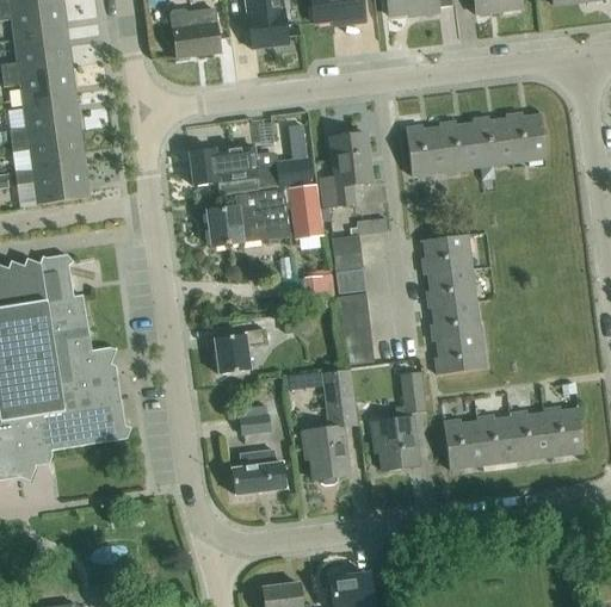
[(245,0),(246,8),(251,48),(289,43),(283,2),(282,2),(282,0),(245,0)]
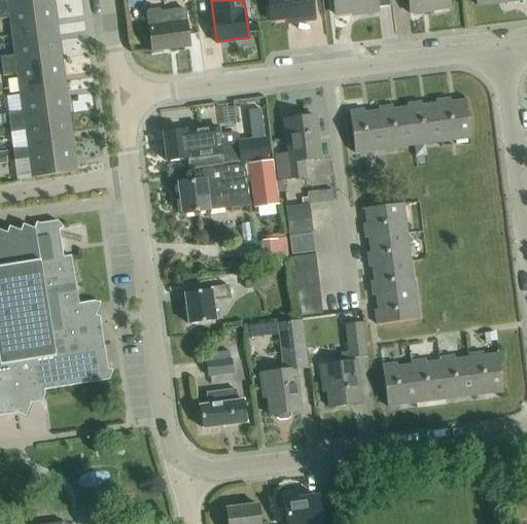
[(314,18),(311,0),(269,0),(272,20),(287,18),(288,22),(314,18)]
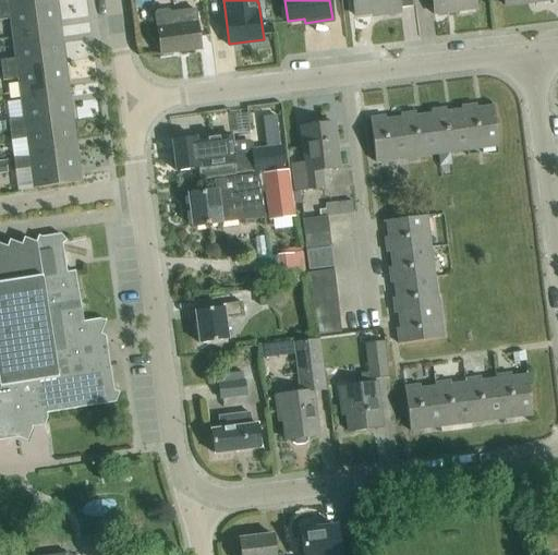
[(400,5),(413,3),(412,0),(353,0),(355,13),(373,11),(373,13),(400,10),(400,5)]
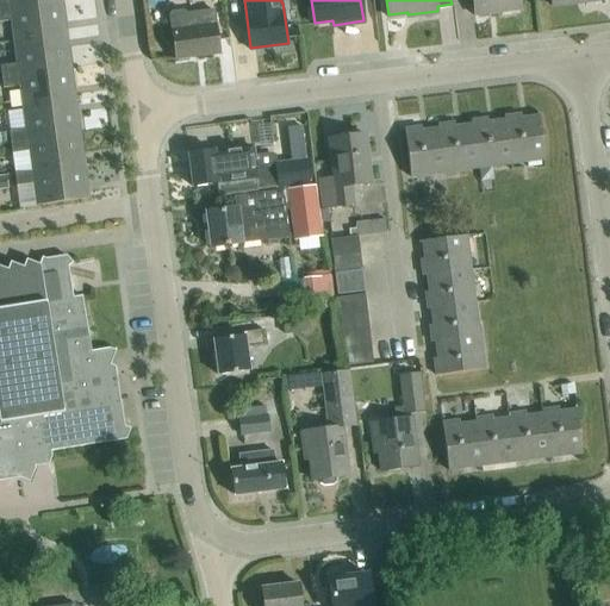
[(473,0),(475,13),(521,7),(520,0),(473,0)]
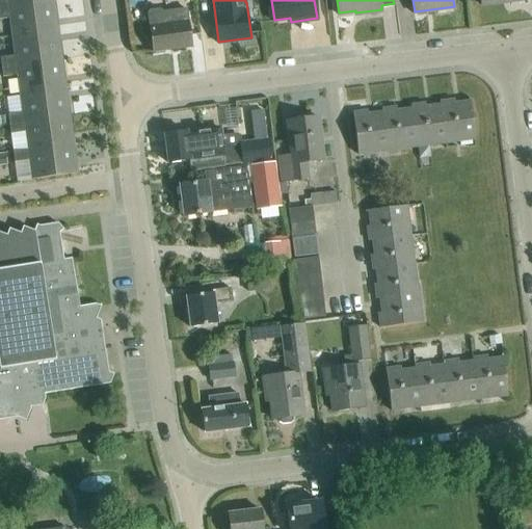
[(0,18),(11,17),(14,35),(56,29),(52,1),(0,7),(0,18)]
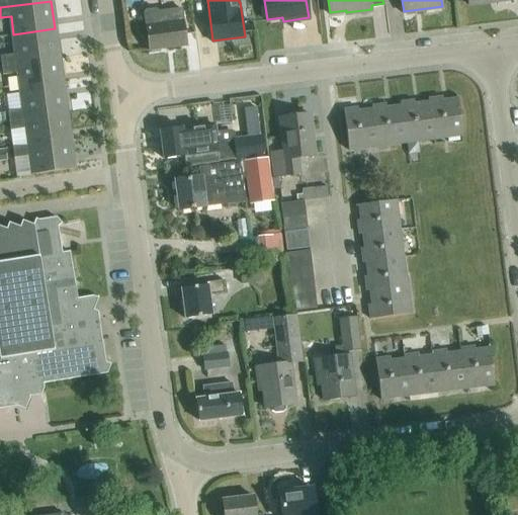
[(186,44),(182,11),(181,6),(159,9),(156,7),(146,8),(145,11),(150,49),(186,44)]
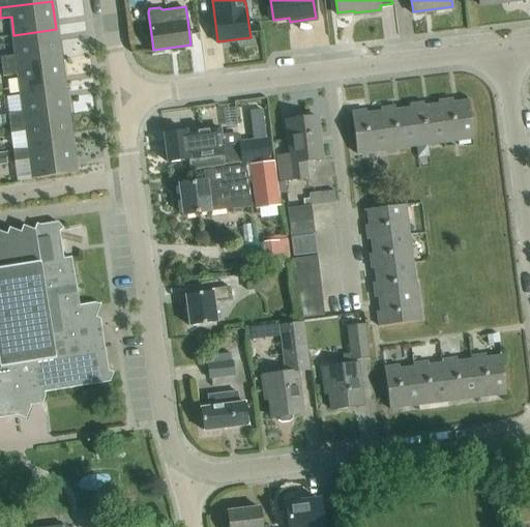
[(0,58),(1,66),(60,58),(56,29),(13,35),(17,54),(0,56),(0,58)]
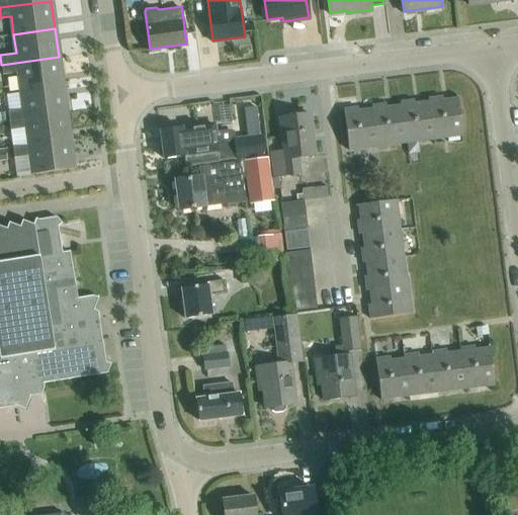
[(18,72),(21,90),(63,84),(59,57),(1,65),(2,74),(18,72)]
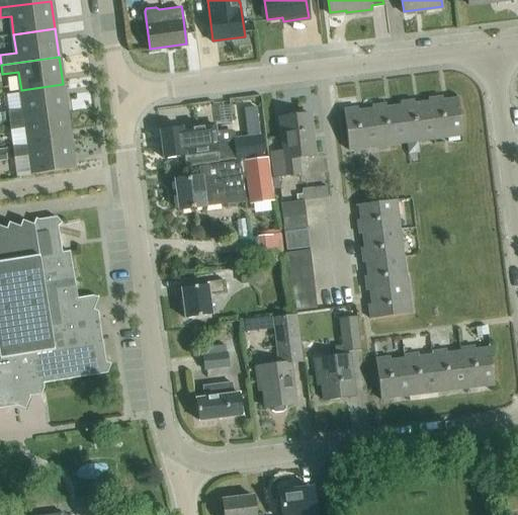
[(9,119),(66,111),(63,84),(21,90),(23,108),(7,110),(9,119)]
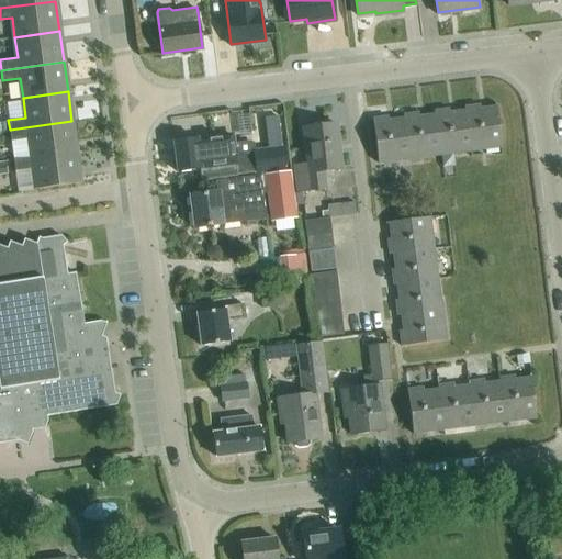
[(463,105),(464,109),(469,148),(502,144),(496,104),(480,107),(480,103),(463,105)]
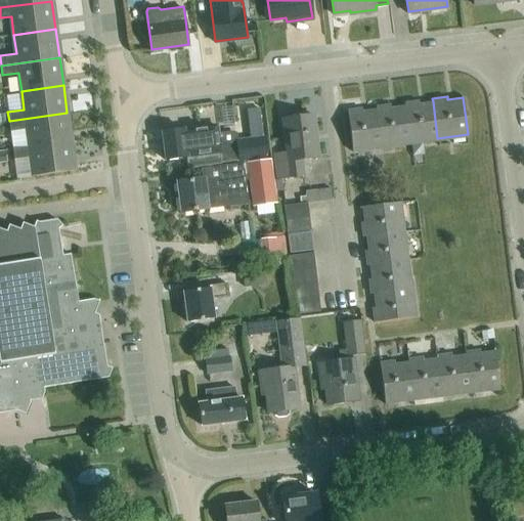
[(437,138),(433,101),(420,103),(419,100),(404,101),(404,105),(409,142),(437,138)]
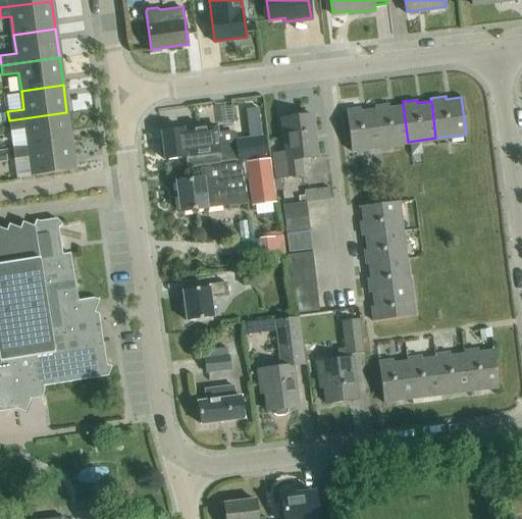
[(374,105),(374,108),(379,145),(408,142),(403,105),(389,106),(388,103),(374,105)]
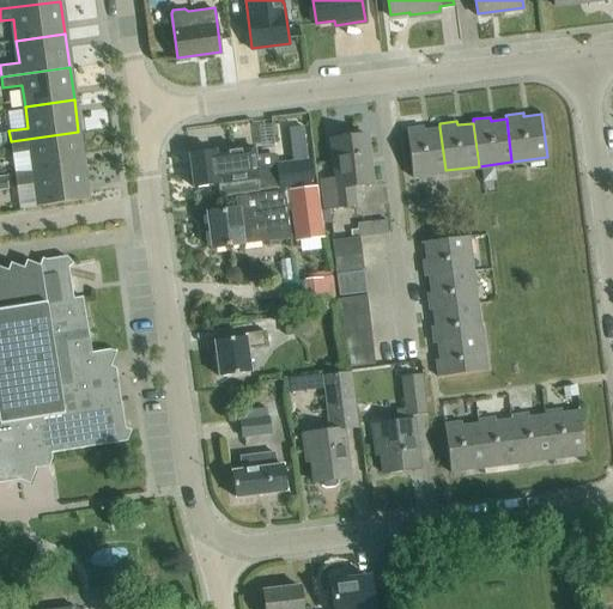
[(412,175),(445,170),(439,127),(424,129),(424,126),(406,128),(412,175)]
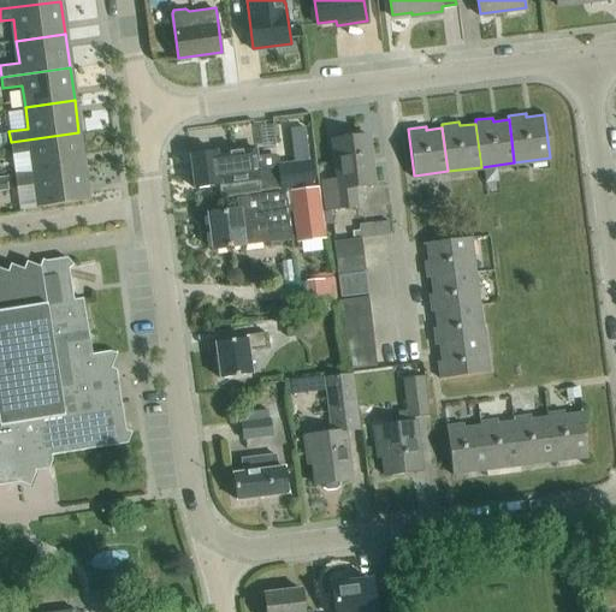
[(31,150),(34,172),(83,165),(78,132),(11,142),(12,154),(31,150)]
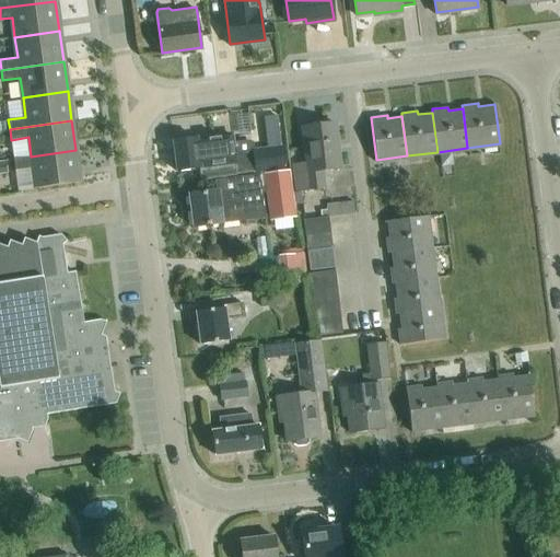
[(305,160),(293,162),(296,188),(325,185),(323,169),(340,166),(335,120),(302,125),(305,160)]
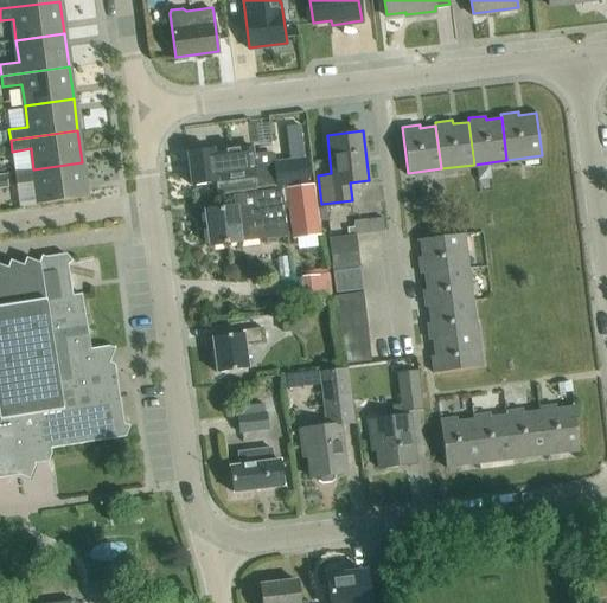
[(251,143),(230,146),(213,148),(213,147),(187,151),(192,183),(217,180),(218,192),(257,187),(253,156),(251,143)]
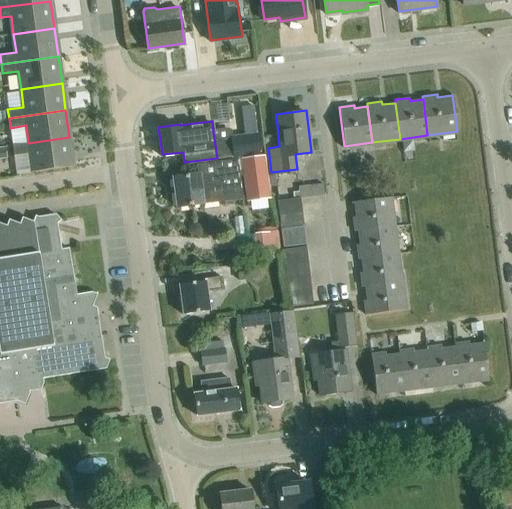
[(213,132),(217,158),(260,152),(257,130),(232,133),(231,128),(228,125),(217,126),(215,128),(213,132)]
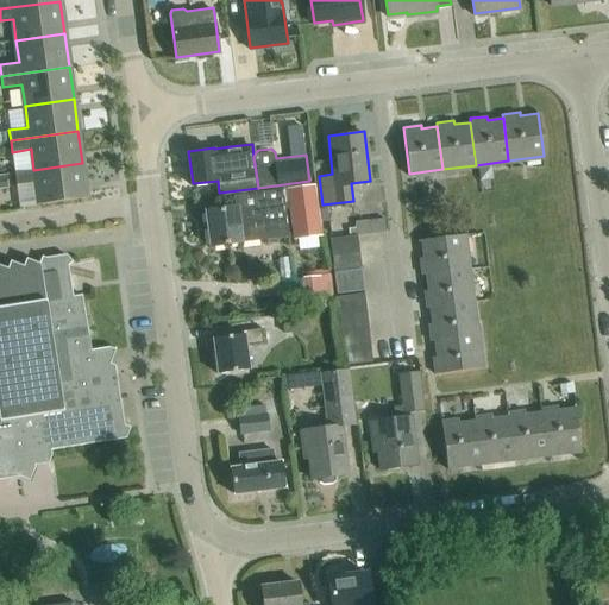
[(14,172),(17,184),(35,182),(38,203),(87,197),(82,163),(33,170),(14,172)]
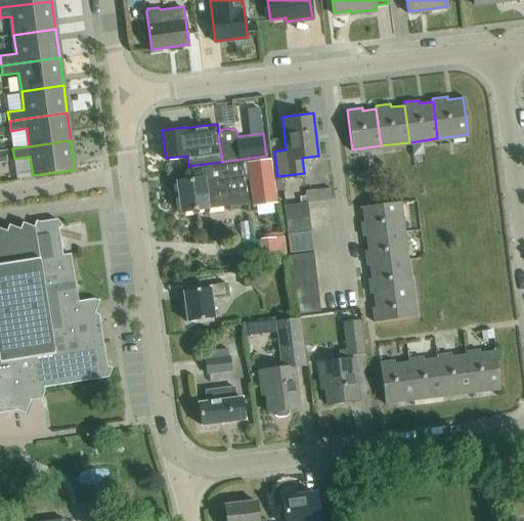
[(0,159),(8,158),(6,147),(0,147),(0,159)]
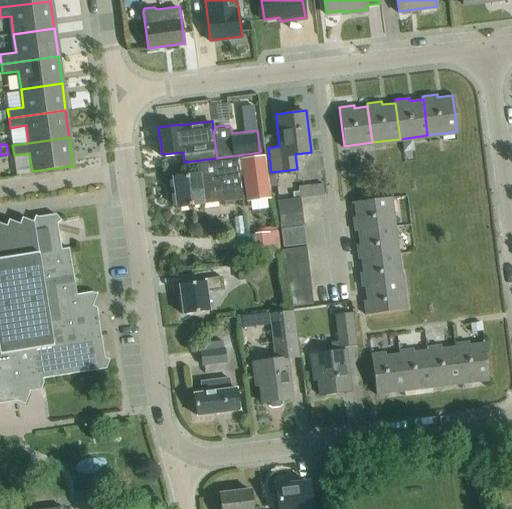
[(263,154),(242,157),(247,197),(268,194),(263,154)]
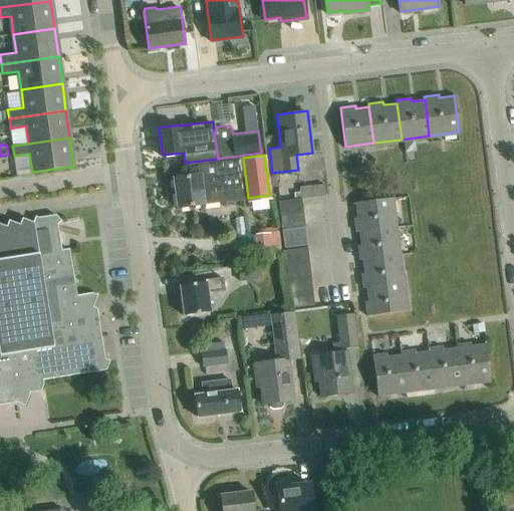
[(177,207),(244,198),(238,158),(200,163),(201,174),(173,177),(177,207)]
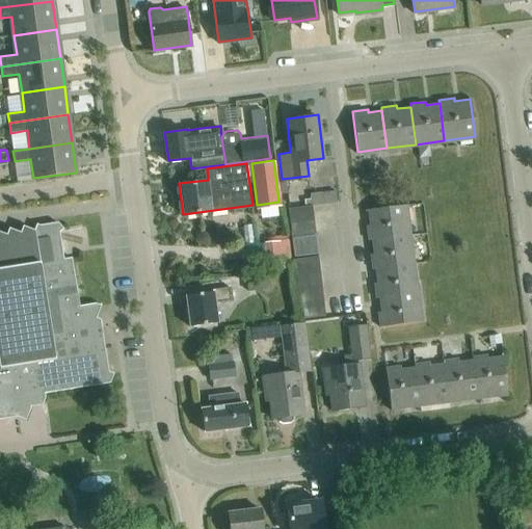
[(312,203),(289,205),(290,219),(314,216),(312,203)]
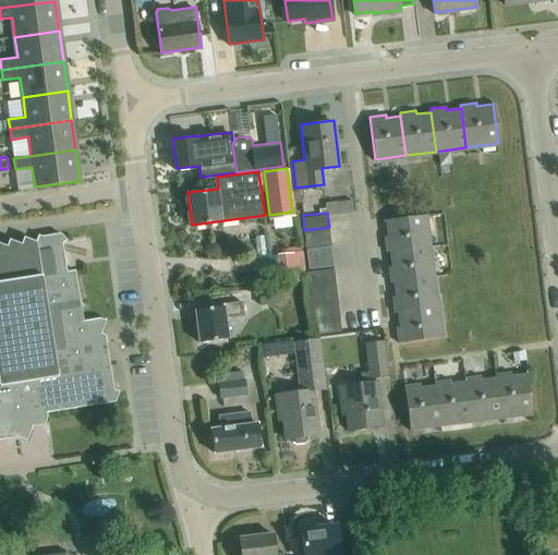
[(387,250),(391,250),(431,244),(426,214),(387,218),(389,234),(386,234),(387,250)]
